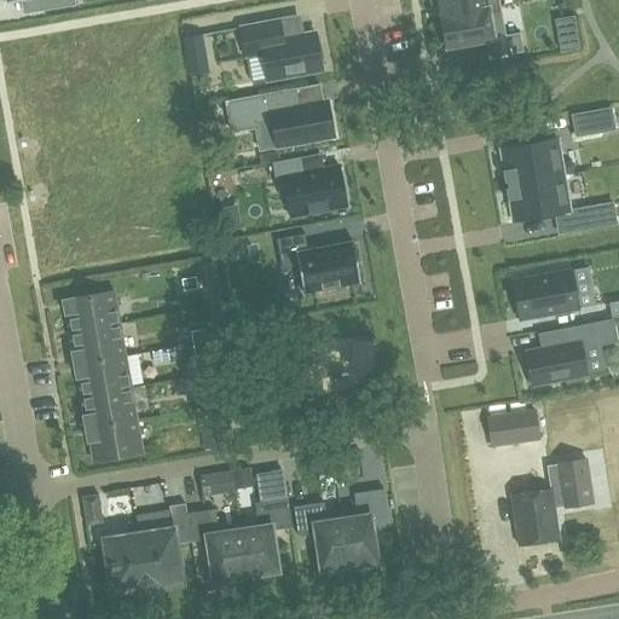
[(1,0),(3,0),(5,0),(39,0),(42,11),(75,5),(74,0),(1,0)]
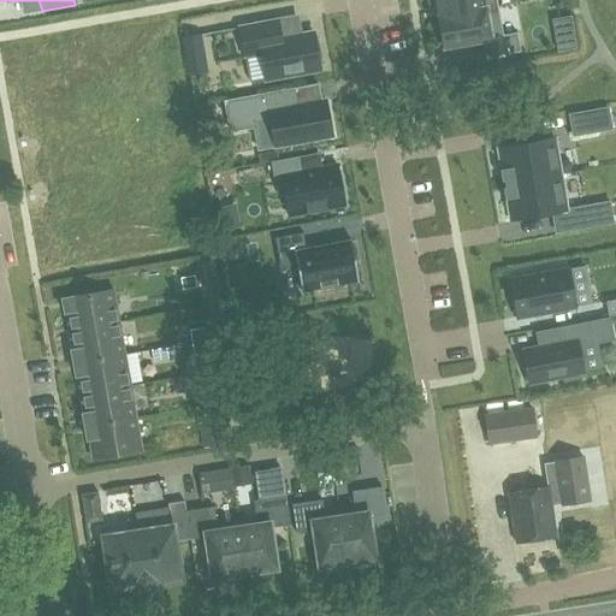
[(434,0),(438,17),(497,6),(496,0),(434,0)]
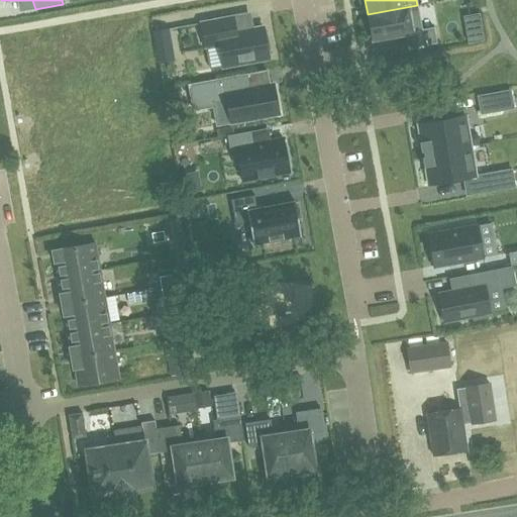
[(417,5),(368,14),(372,40),(404,34),(406,48),(436,43),(433,27),(421,29),(417,5)]
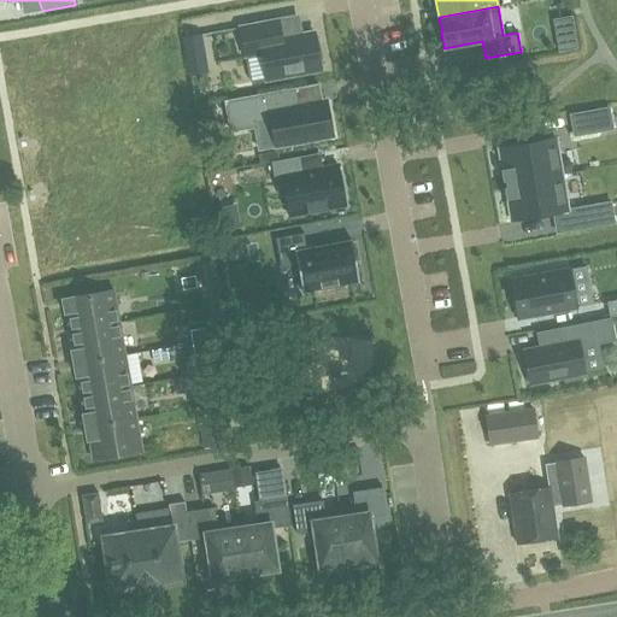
[(286,19),(240,28),(245,56),(262,53),(266,81),(321,70),(318,59),(322,59),(319,42),(316,43),(313,33),(288,36),(286,19)]
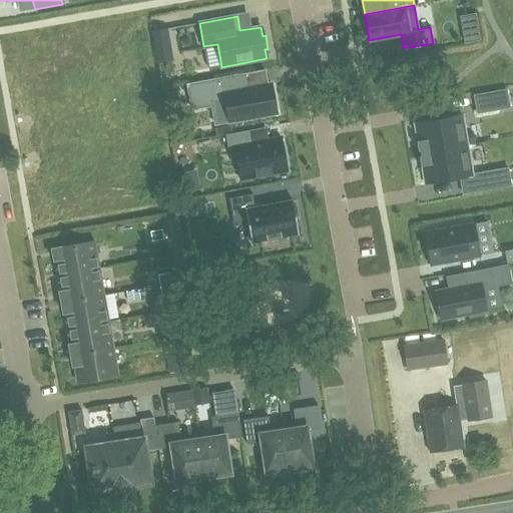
[(166,29),(150,31),(151,33),(153,45),(169,42),(166,29)]
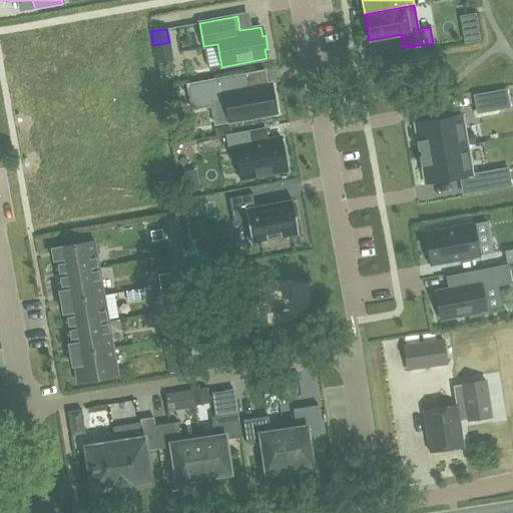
[(478,29),(466,31),(468,42),(480,40),(478,29)]
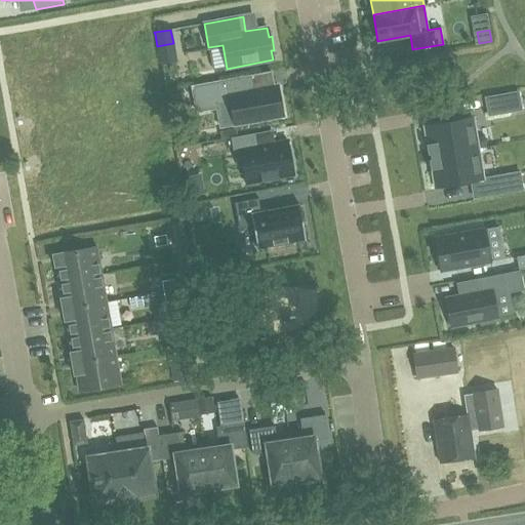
[(250,75),(193,85),(198,112),(219,109),(218,104),(230,102),(234,125),(282,117),(277,85),(253,90),(250,75)]
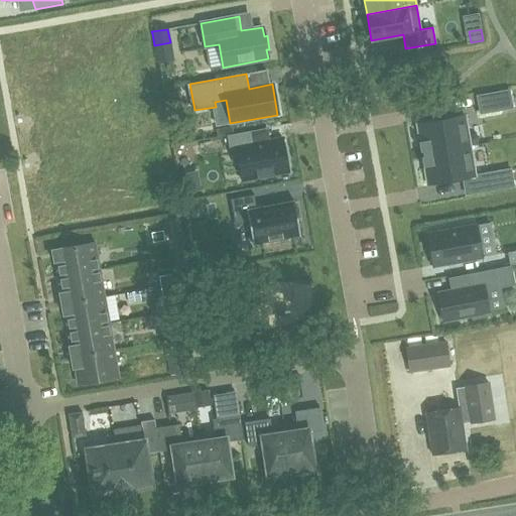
[(152,76),(137,79),(139,91),(154,88),(152,76)]
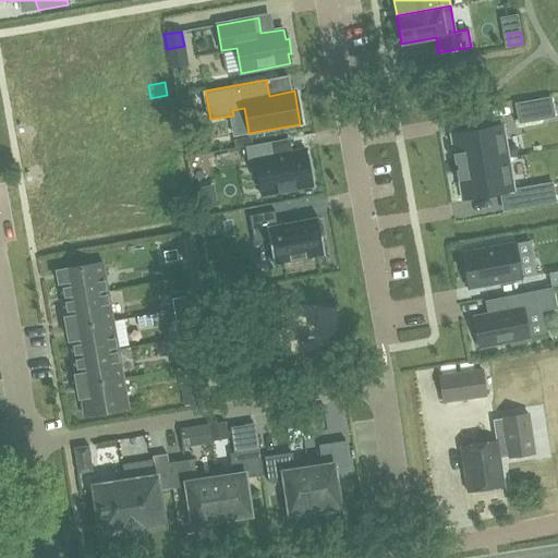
[(192,95),(181,97),(184,116),(195,114),(192,95)]
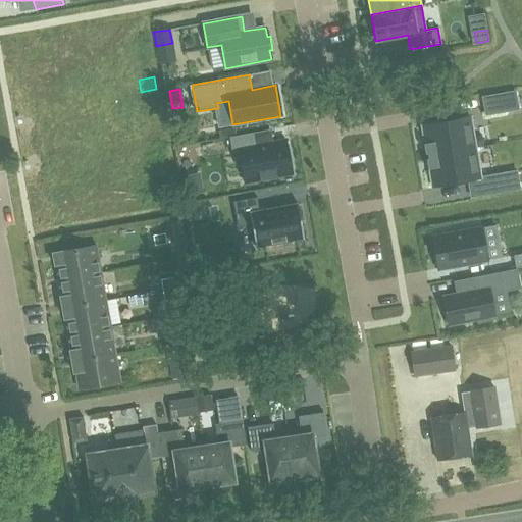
[(514,89),(482,95),(485,114),(518,108),(514,89)]
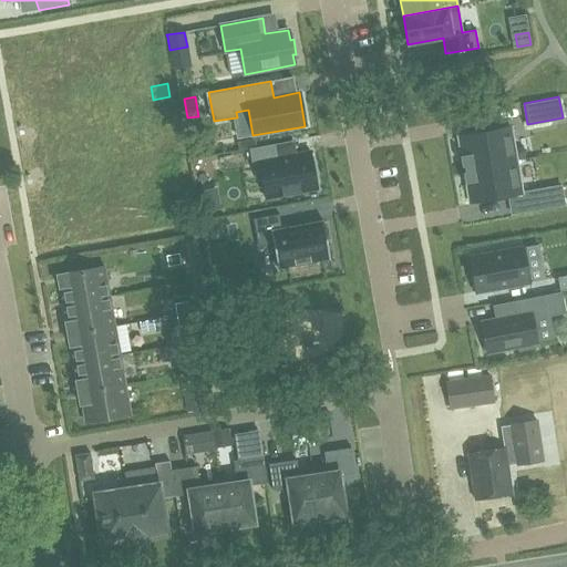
[(174,121),(156,123),(158,137),(176,134),(174,121)]
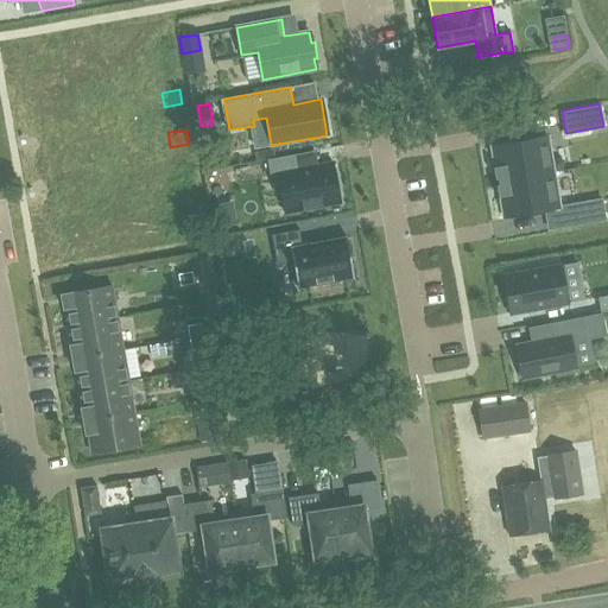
[(546,137),(491,146),(498,182),(552,172),(546,137)]
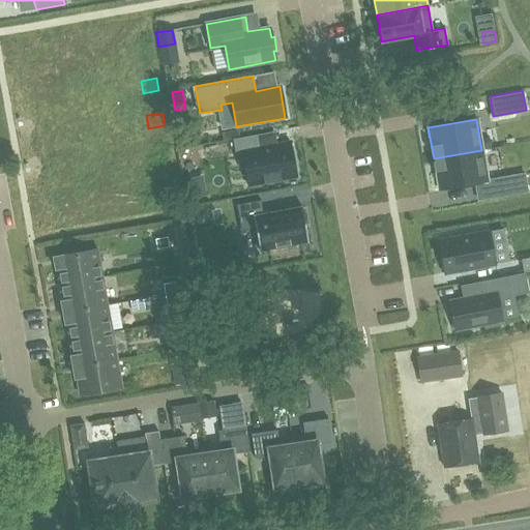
[(258,135),(232,139),(235,153),(242,152),(247,185),(296,176),(290,142),(260,147),(258,135)]
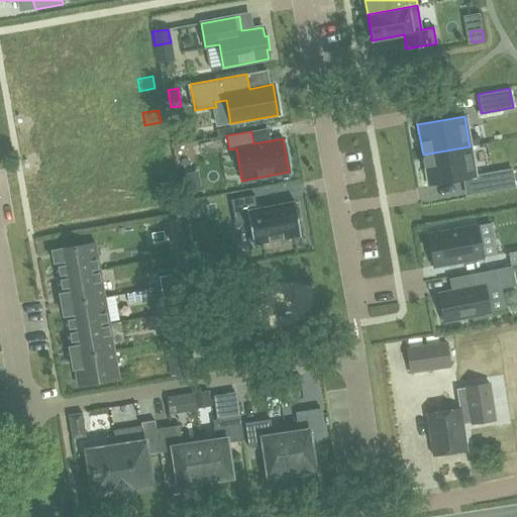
[(164,143),(148,146),(150,159),(167,156),(164,143)]
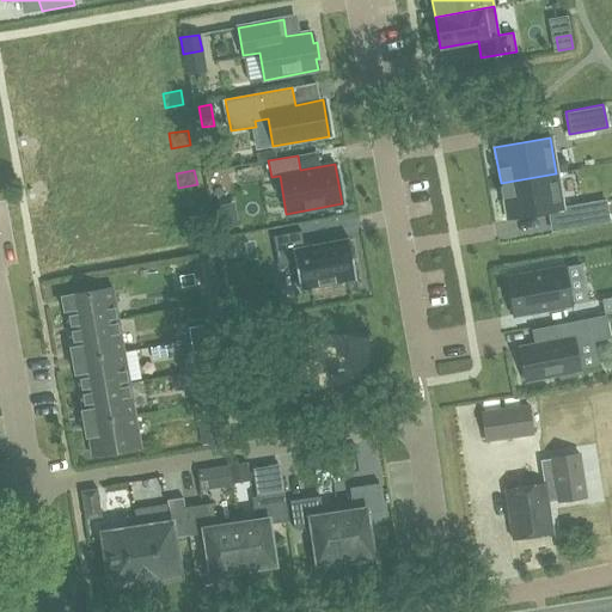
[(556,173),(501,183),(506,219),(563,209),(556,173)]
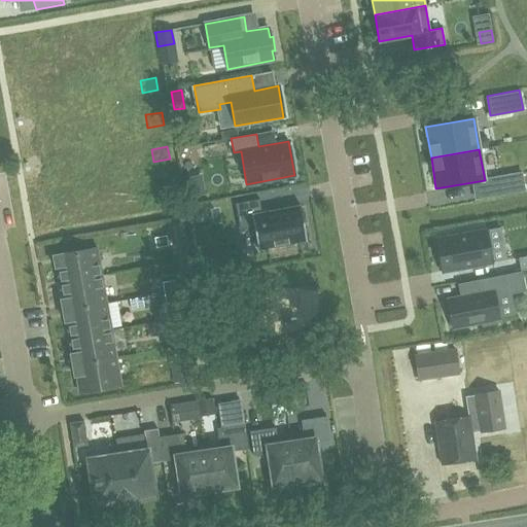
[(521,173),(497,177),(500,194),(524,189),(521,173)]
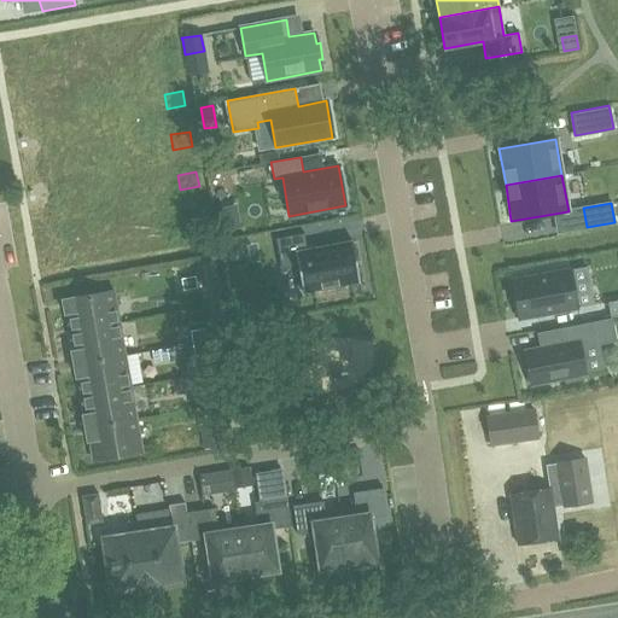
[(303,233),(275,238),(280,269),(297,266),(302,292),(360,281),(351,242),(307,250),(303,233)]
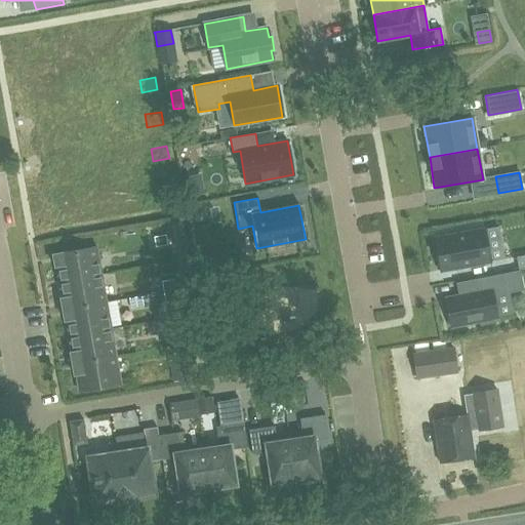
[(484,230),(434,239),(440,271),(490,261),(484,230)]
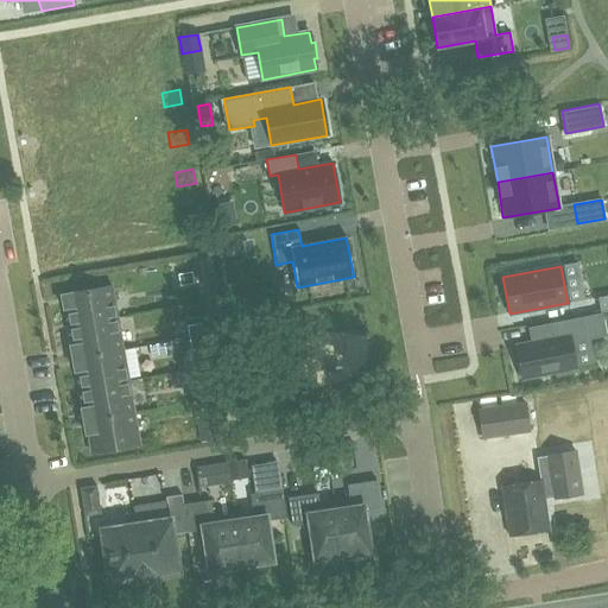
[(191,272),(178,274),(179,286),(194,284),(191,272)]
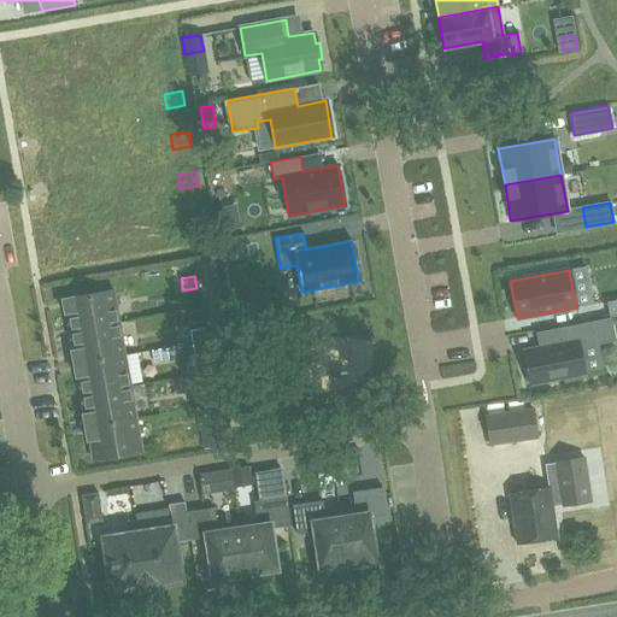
[(113,291),(62,299),(64,313),(66,313),(69,331),(119,323),(113,291)]
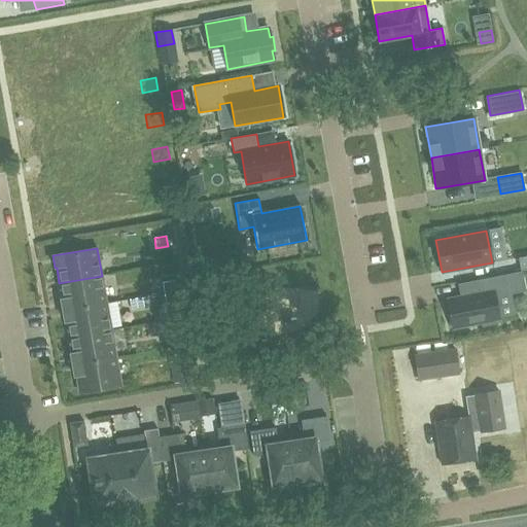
[(526,255),(518,258),(520,271),(526,269),(526,255)]
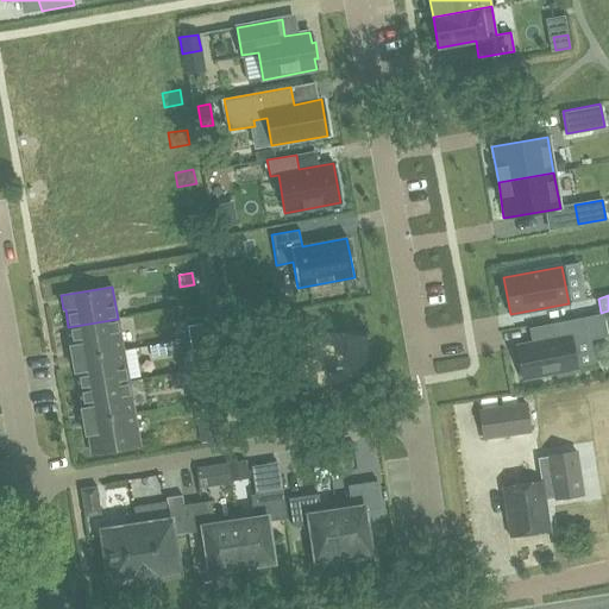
[(199,305),(183,307),(186,318),(200,315),(199,305)]
